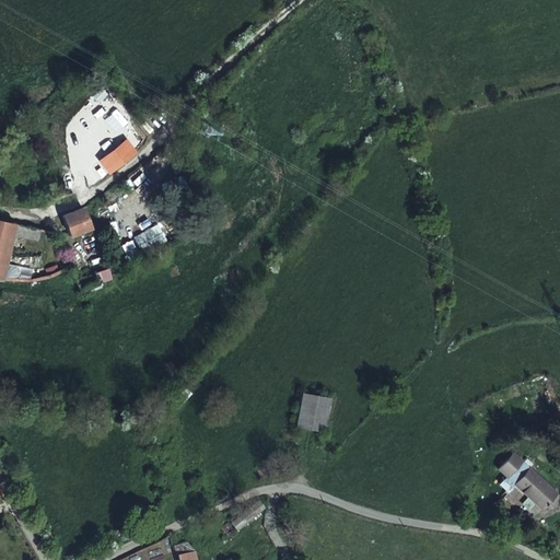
[(101,161),(111,175),(119,168),(125,165),(116,151),(101,161)]
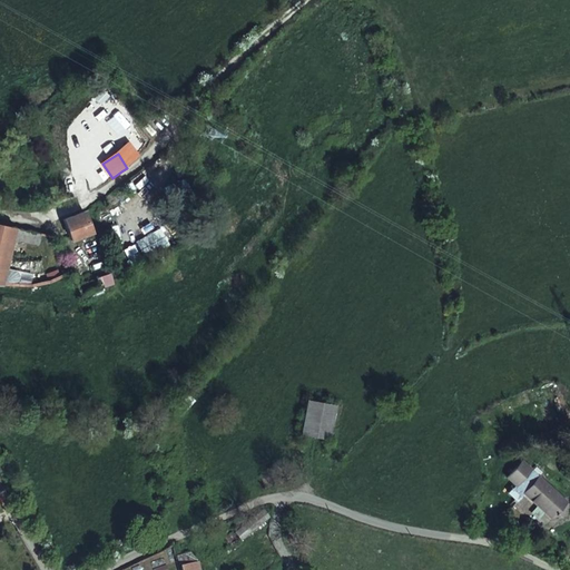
[(128,219),(145,213),(143,205),(125,212),(128,219)]
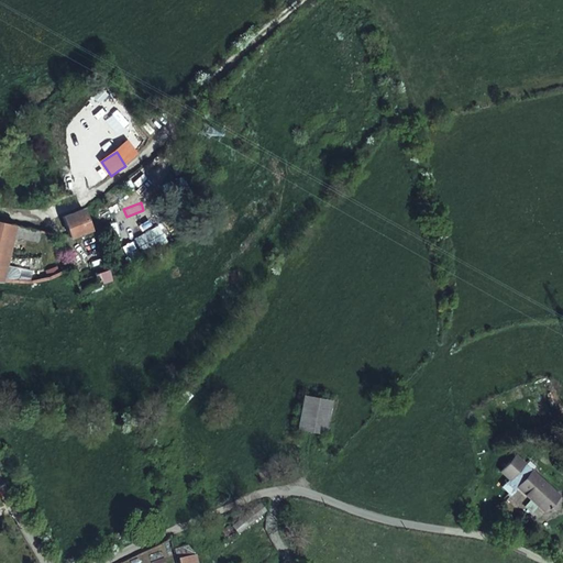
[(90,230),(83,210),(62,218),(69,236),(69,238),(90,230)]
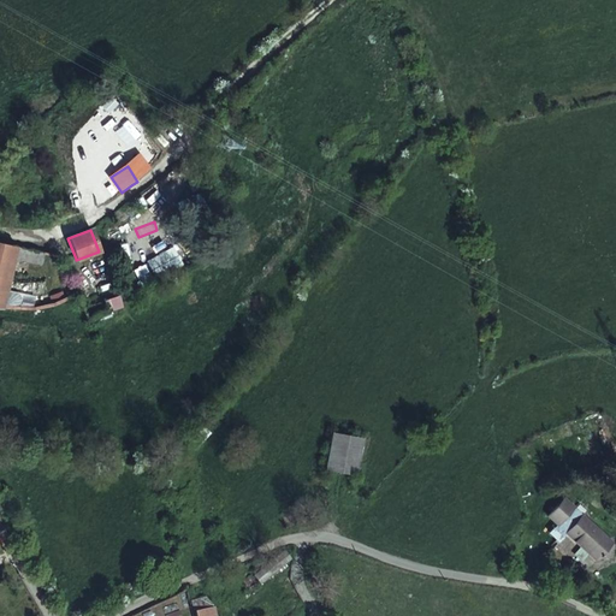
[(123,266),(140,264),(135,237),(118,240),(123,266)]
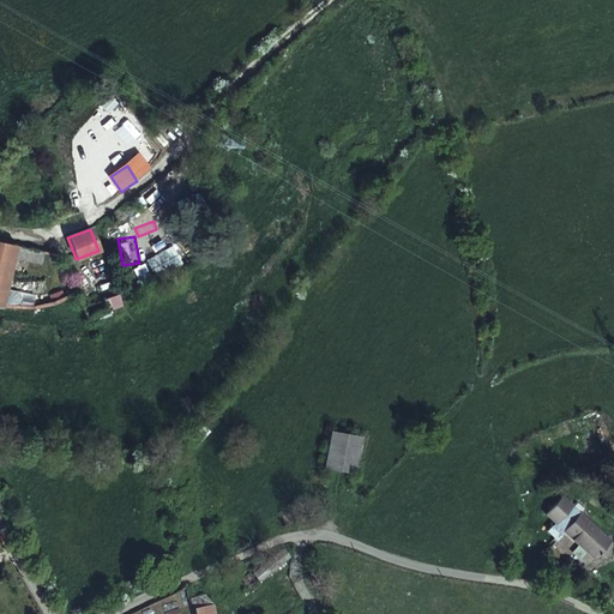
[(0,242),(0,308),(1,309),(5,293),(12,257),(40,263),(42,252),(30,250),(0,242)]
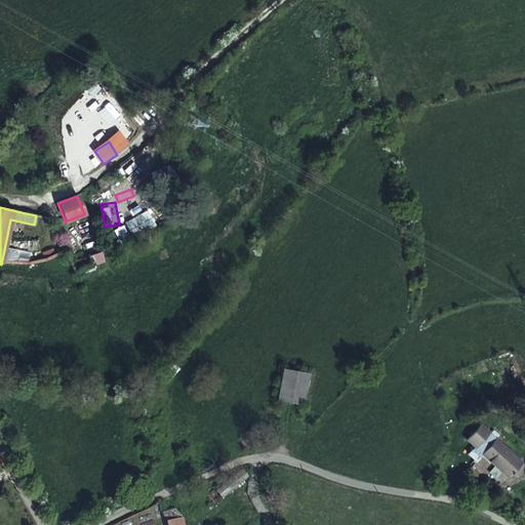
[(148,210),(124,221),(131,236),(154,224),(148,210)]
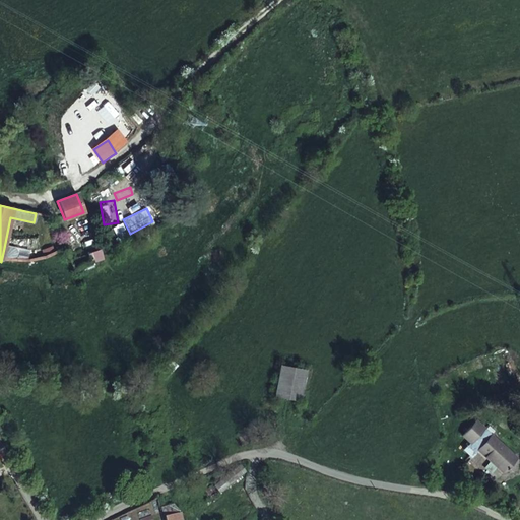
[(112,228),(115,235),(124,230),(121,223),(112,228)]
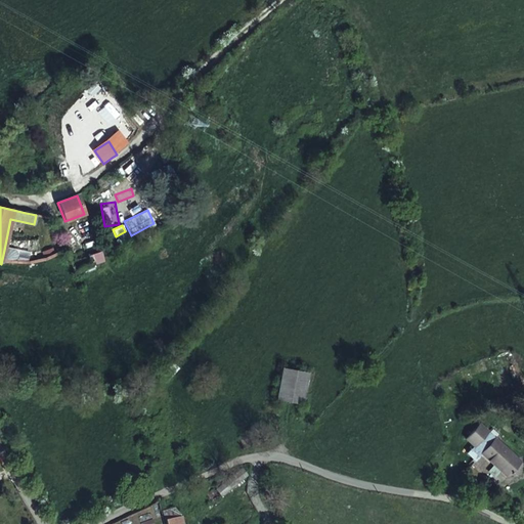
[(91,261),(99,257),(94,242),(66,253),(74,274),(93,267),(91,261)]
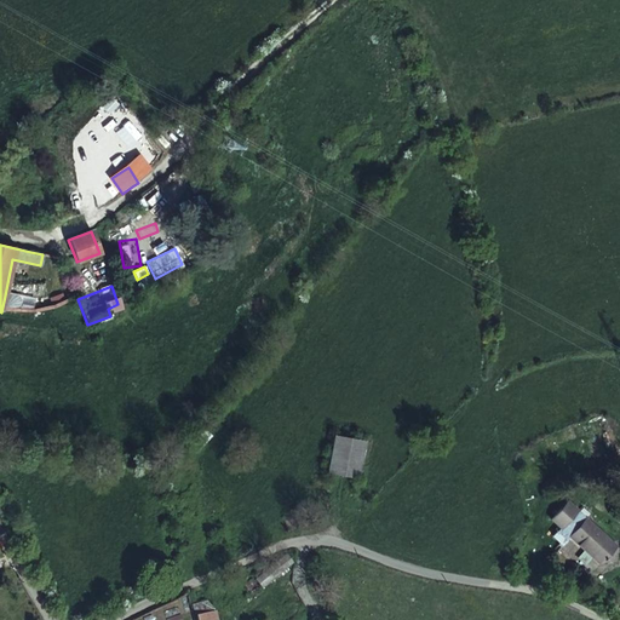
[(5,296),(1,313),(34,313),(35,299),(5,296)]
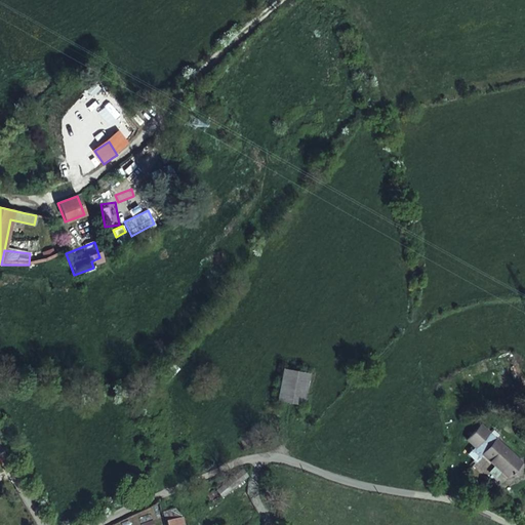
[(285,370),(280,400),(308,405),(313,375),(285,370)]
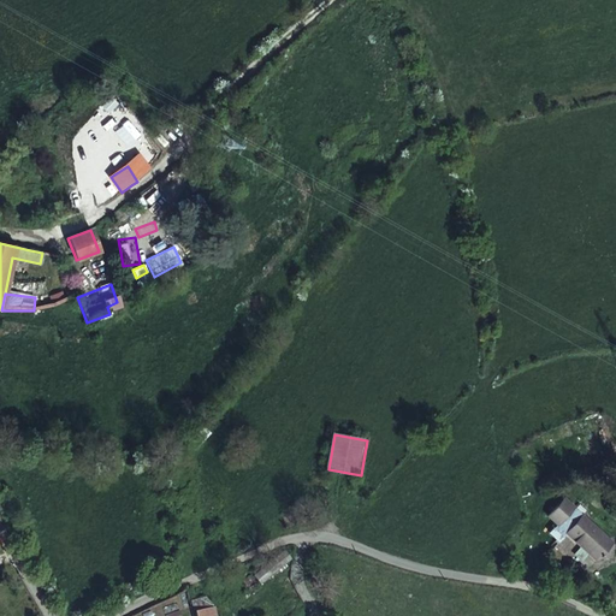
[(563,498),(548,515),(556,523),(549,532),(558,540),(566,532),(594,560),(611,542),(563,498)]
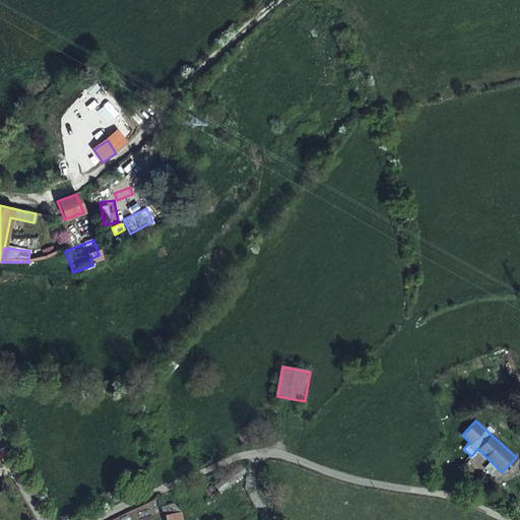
[(246,476),(241,470),(214,491),(219,497),(235,483),(237,486),(242,482),(241,480),(246,476)]
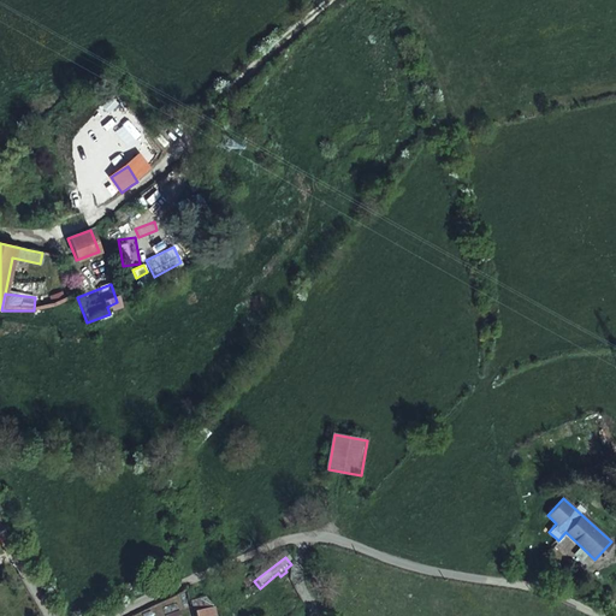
[(190,602),(193,609),(205,605),(203,598),(190,602)]
